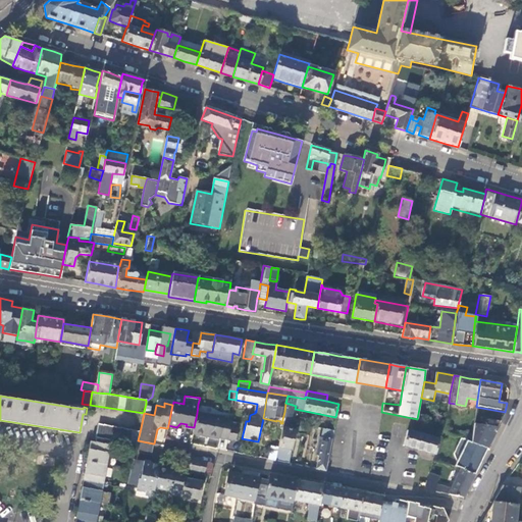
[(296,406),(285,403),(284,412),(286,413),(288,411),(295,412),(295,409),(296,406)]
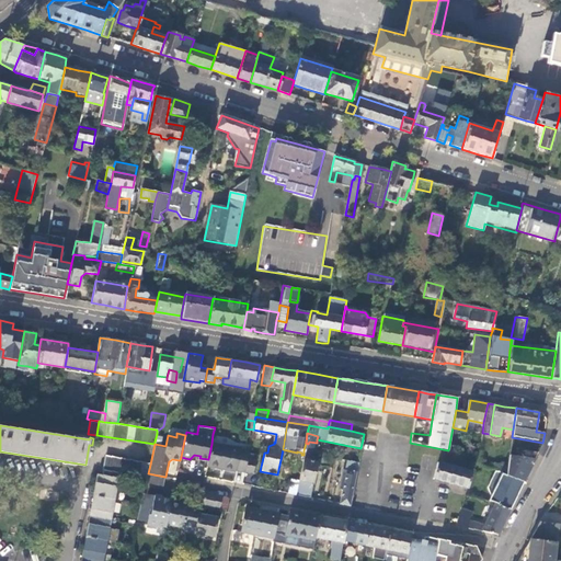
[(304,450),(316,453),(317,443),(309,442),(308,444),(306,443),(304,450)]
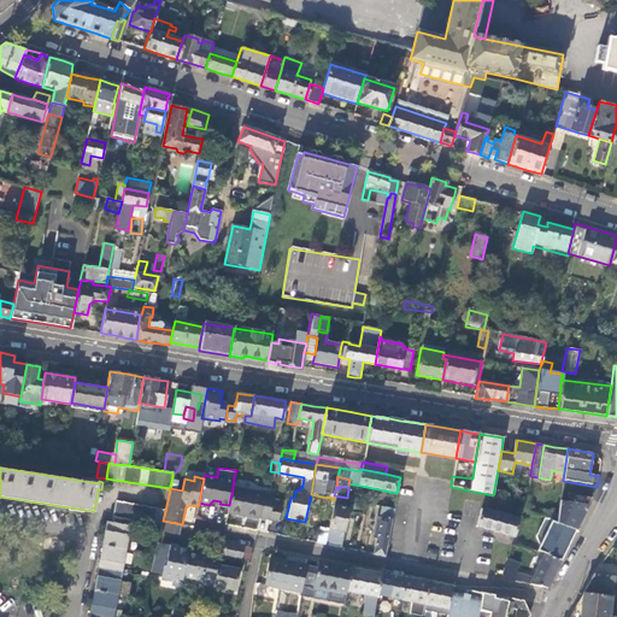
[(233,488),(229,505),(228,512),(258,518),(259,516),(269,518),(271,509),(272,504),(274,498),(262,495),(262,494),(233,488)]
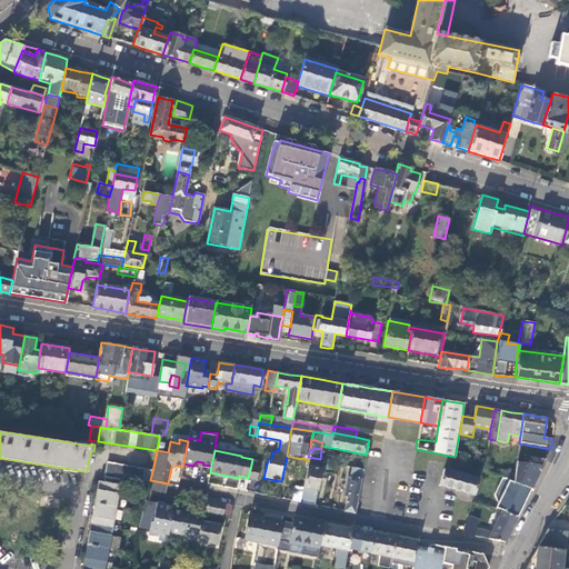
[(530,456),(530,463),(516,461),(515,475),(513,480),(512,482),(530,488),(533,481),(536,478),(543,462),(546,458),(530,456)]
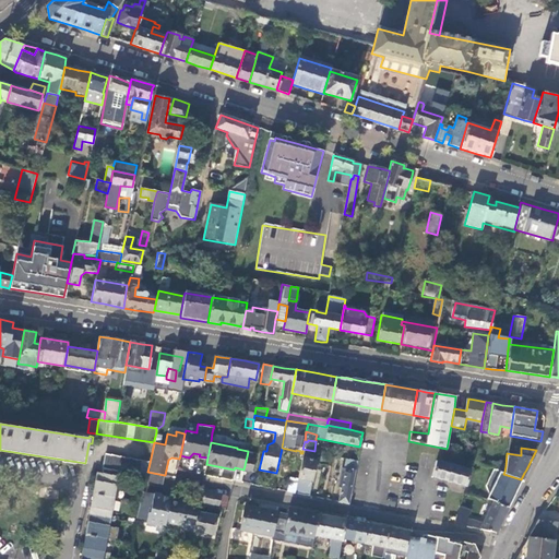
[(302,453),(297,479),(305,482),(301,495),(309,496),(316,461),(312,460),(314,451),(302,449),(302,453)]
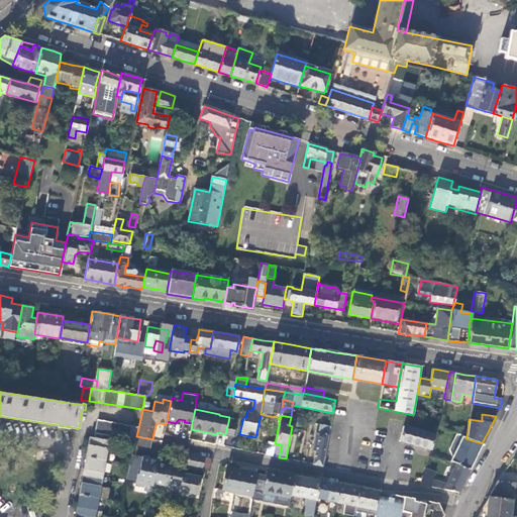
[(135,441),(136,436),(138,428),(98,420),(95,433),(135,441)]
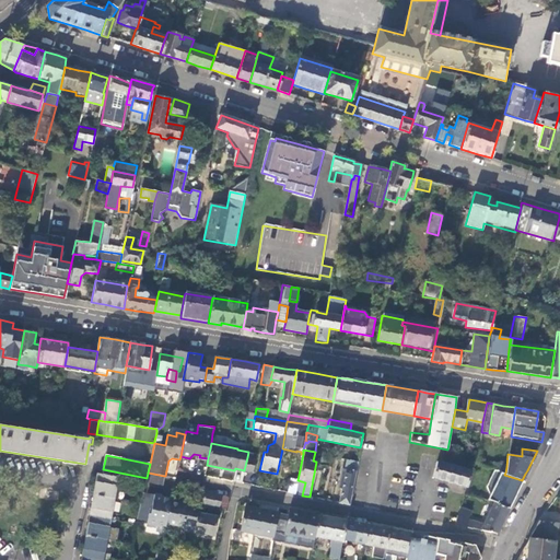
[(246,462),(244,470),(253,471),(255,458),(247,457),(246,462)]
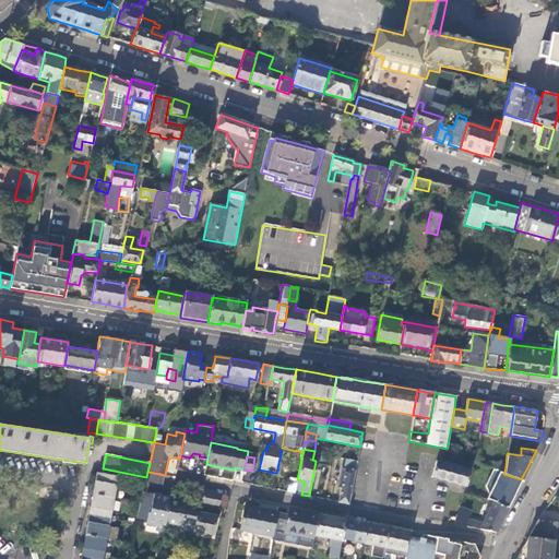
[(431,476),(466,486),(470,471),(436,461),(431,476)]
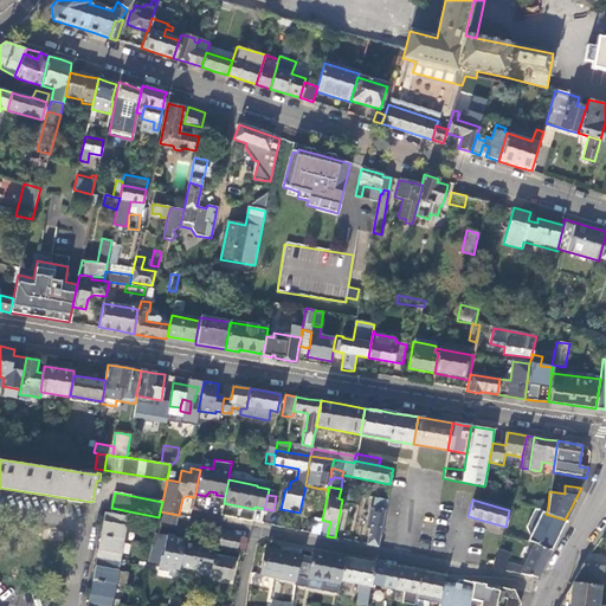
[(368,545),(378,546),(385,508),(374,507),(374,509),(371,509),(367,529),(371,529),(368,545)]
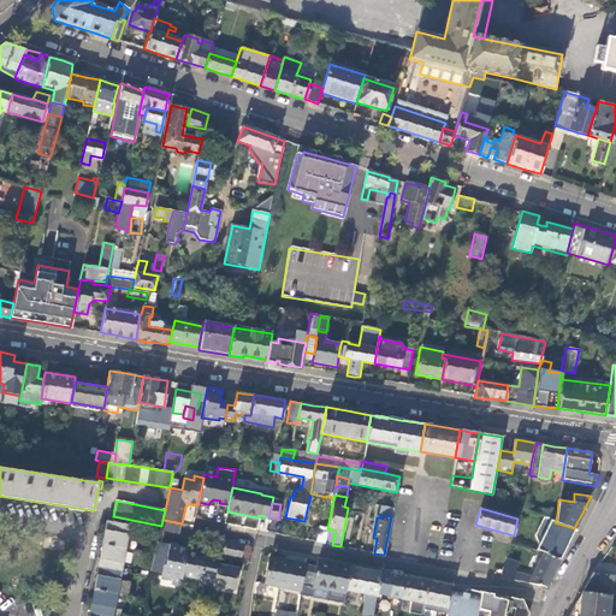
[(556,520),(544,516),(534,535),(539,545),(537,550),(542,551),(544,552),(560,560),(566,545),(574,528),(555,522),(556,520)]
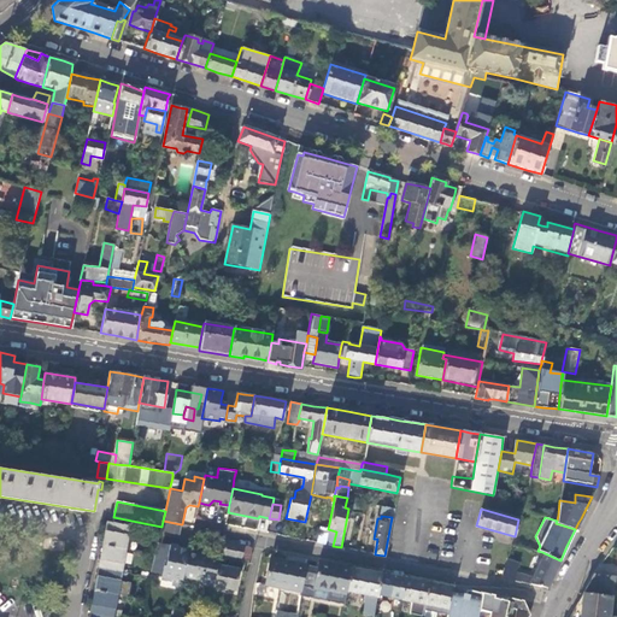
[(163,521),(162,527),(180,530),(181,524),(163,521)]
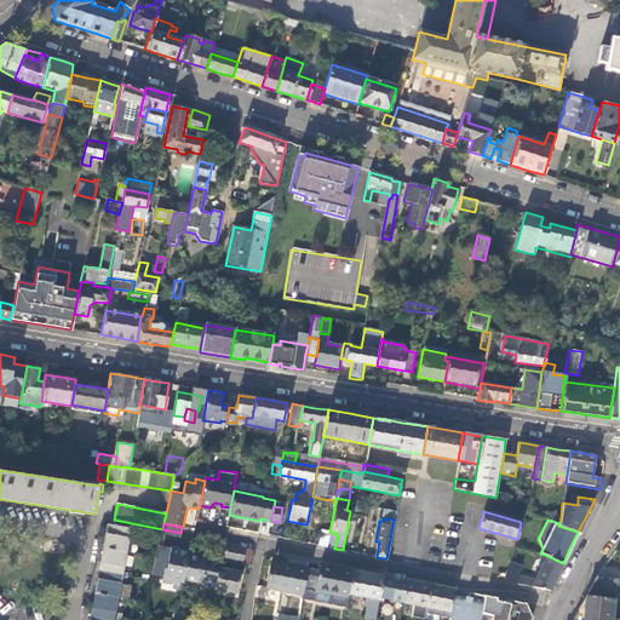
[(130,529),(113,526),(109,526),(107,535),(104,547),(126,551),(127,543),(130,529)]
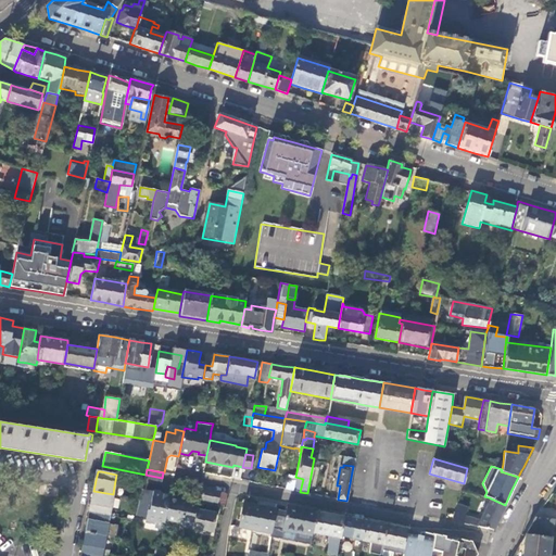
[(289,476),(287,489),(293,491),(295,477),(289,476)]
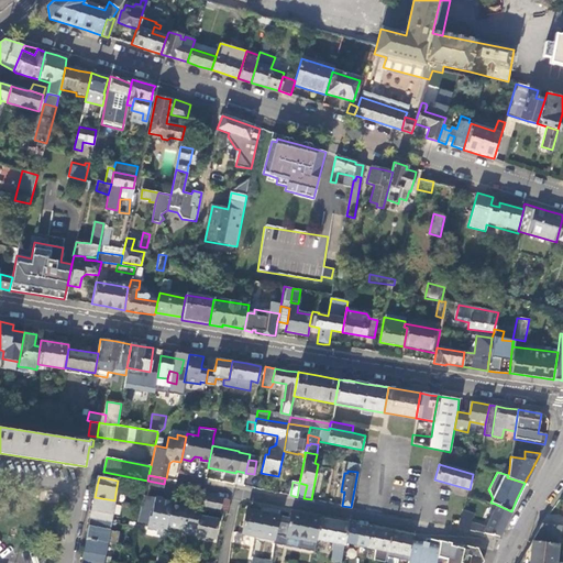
[(299,483),(297,497),(304,498),(307,485),(299,483)]
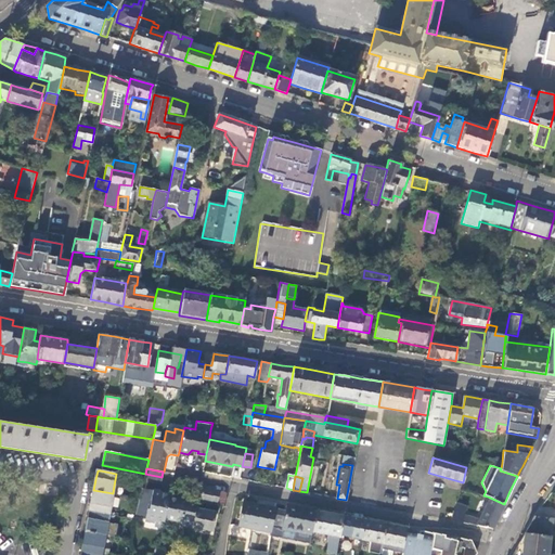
[(170,491),(142,487),(139,499),(134,516),(149,518),(149,519),(164,523),(165,518),(170,491)]
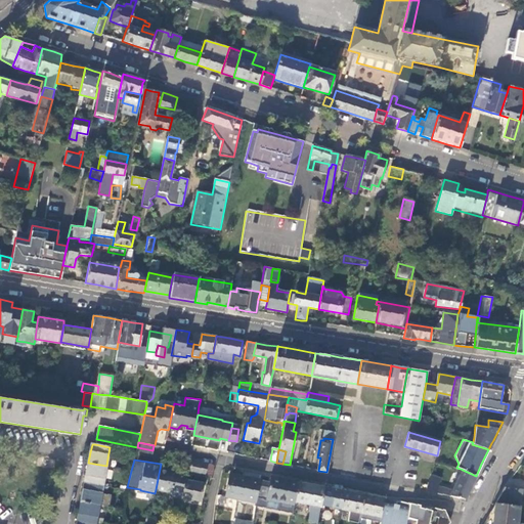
[(211,475),(213,465),(191,461),(189,471),(211,475)]
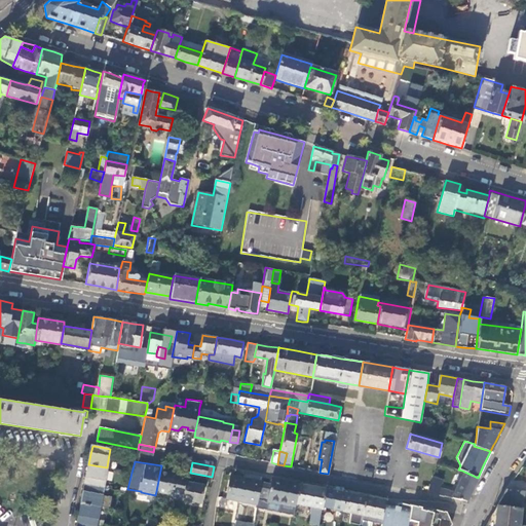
[(107,467),(88,464),(87,473),(84,484),(103,488),(107,467)]
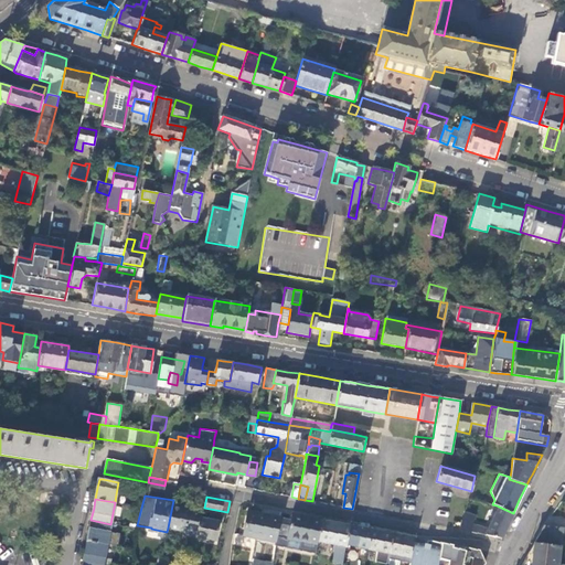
[(468,499),(461,522),(473,524),(481,501),(477,500),(468,499)]
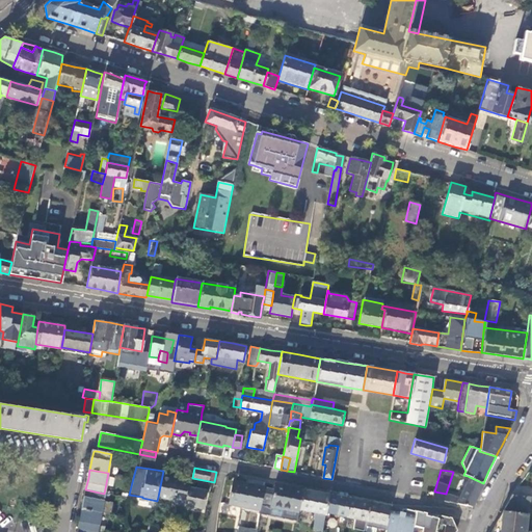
[(171,472),(163,471),(158,497),(171,500),(177,505),(183,506),(184,505),(187,487),(188,482),(178,481),(178,477),(170,476),(171,472)]
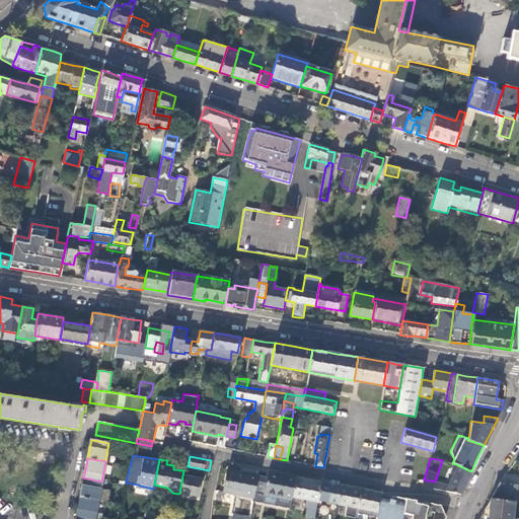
[(448,485),(445,491),(460,494),(465,485),(471,471),(458,465),(453,474),(451,473),(448,480),(450,482),(448,485)]
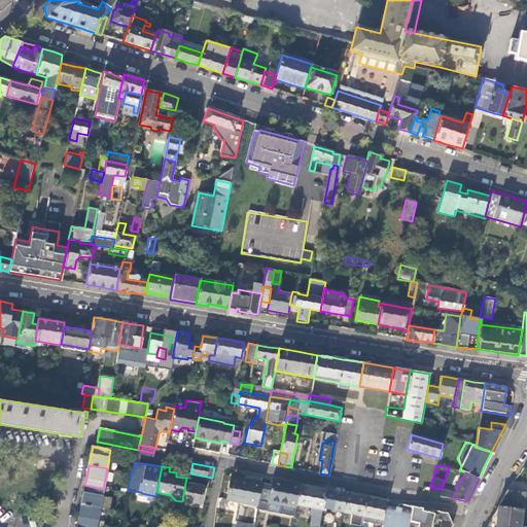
[(227,499),(256,505),(261,482),(232,477),(227,499)]
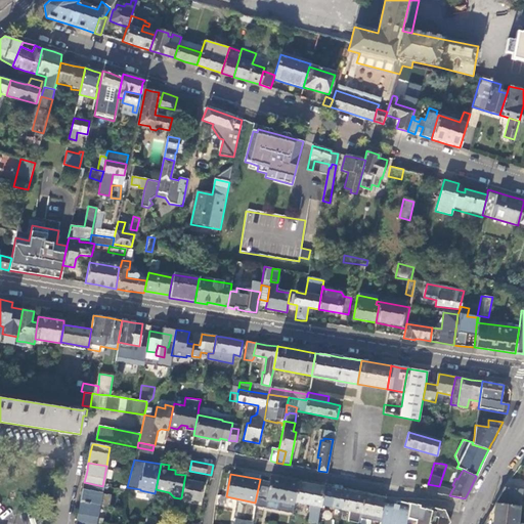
[(267,507),(268,499),(295,505),(295,503),(295,500),(299,482),(271,477),(271,481),(260,480),(256,505),(267,507)]
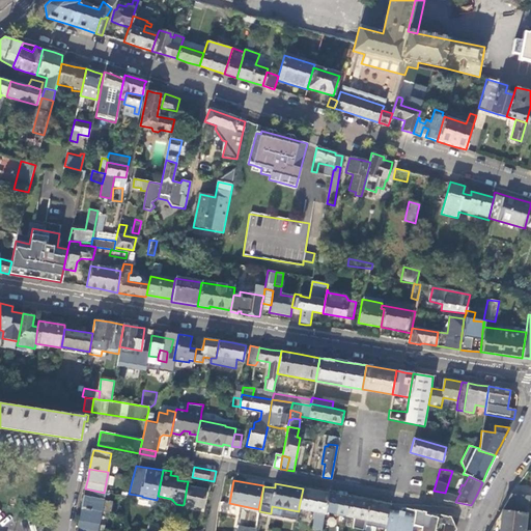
[(205,491),(187,486),(184,504),(202,508),(205,491)]
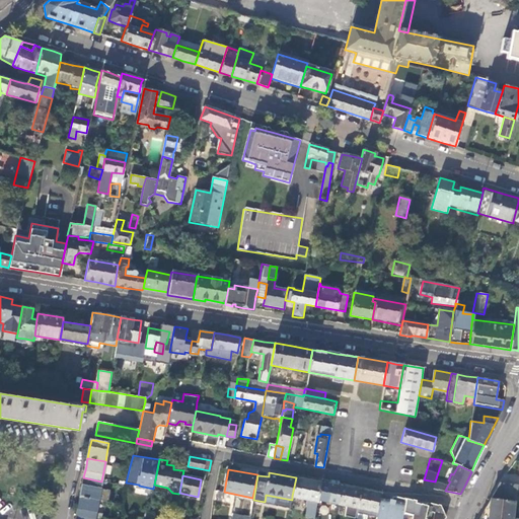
[(101,482),(83,477),(81,488),(80,497),(98,500),(101,482)]
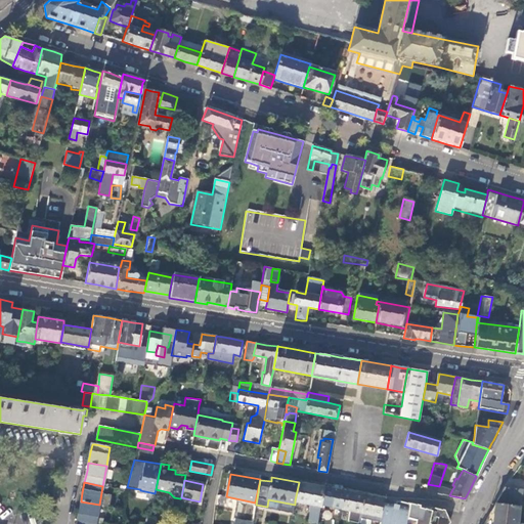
[(323,487),(299,482),(295,500),(295,503),(317,507),(320,507),(320,506),(323,487)]
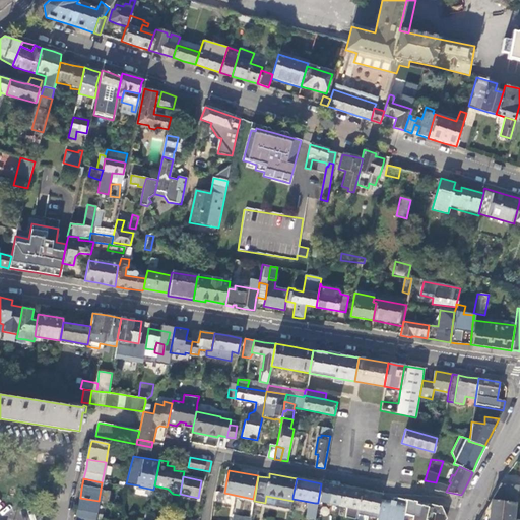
[(425,480),(423,488),(446,492),(449,485),(436,482),(425,480)]
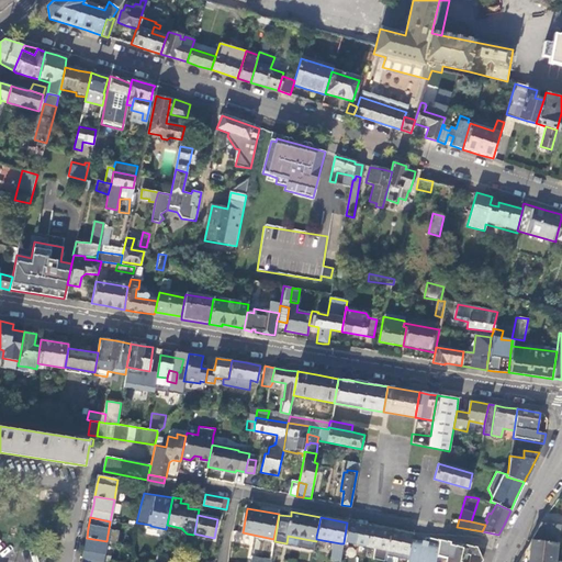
[(368,527),(347,523),(344,542),(364,546),(368,527)]
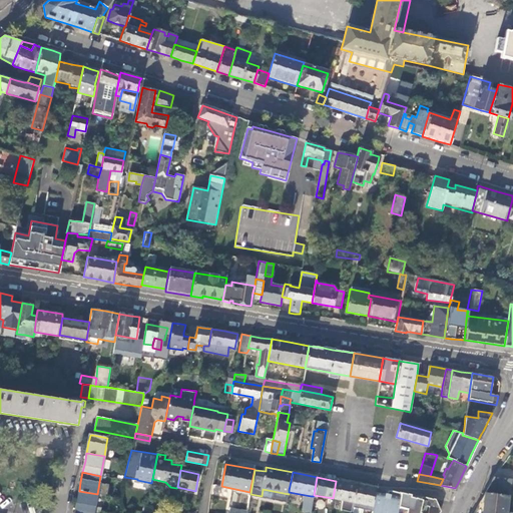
[(512,479),(493,477),(483,494),(472,512),(507,512),(512,479)]
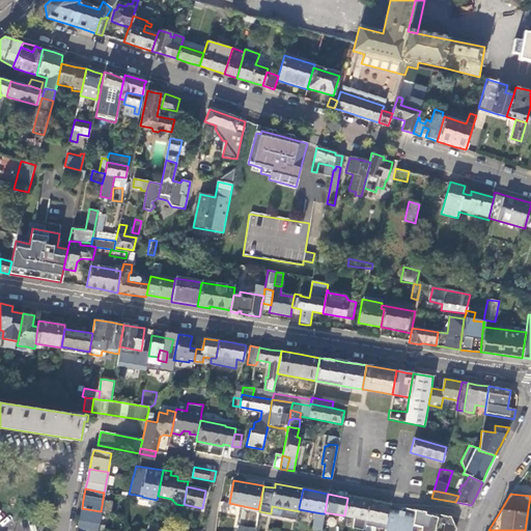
[(368,502),(347,498),(344,515),(365,520),(368,502)]
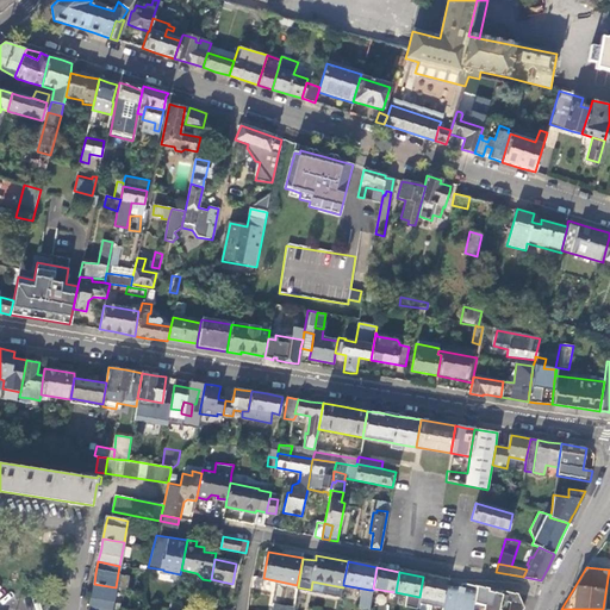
[(446,585),(447,580),(423,577),(419,597),(418,604),(430,607),(429,609),(441,609),(442,609),(443,602),(446,587),(446,585)]
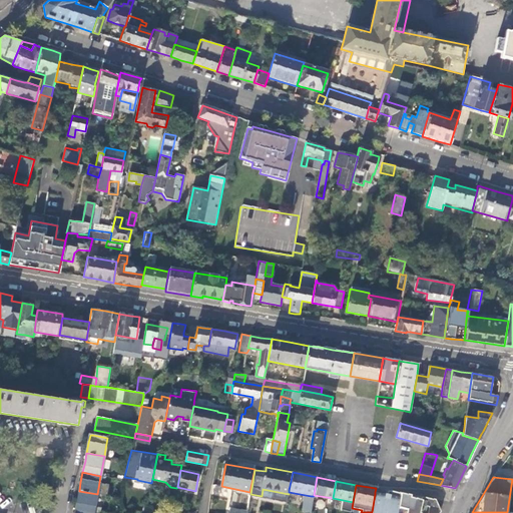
[(97,494),(79,491),(76,504),(75,509),(93,512),(97,494)]
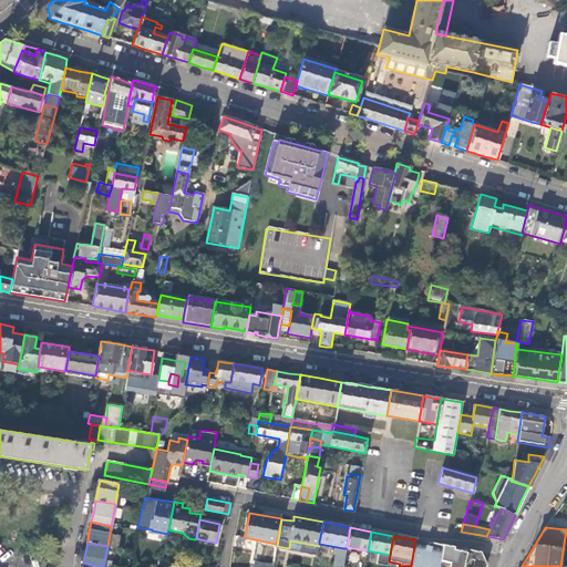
[(411,566),(414,566),(439,566),(443,545),(429,543),(429,546),(414,544),(414,546),(412,559),(411,566)]
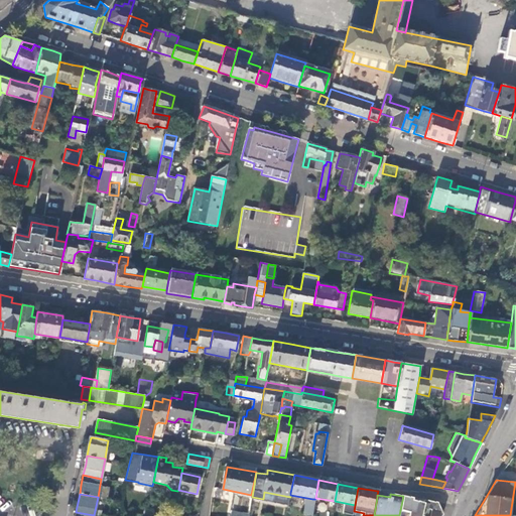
[(406,515),(407,515),(406,515),(440,515),(442,514),(440,509),(437,502),(430,501),(426,501),(423,500),(423,503),(413,500),(413,498),(403,496),(399,515),(406,515)]
